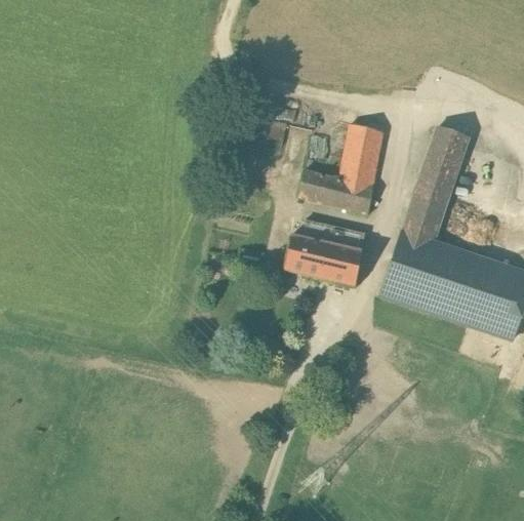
[(282,149),(284,119),(269,118),(268,148),(282,149)]
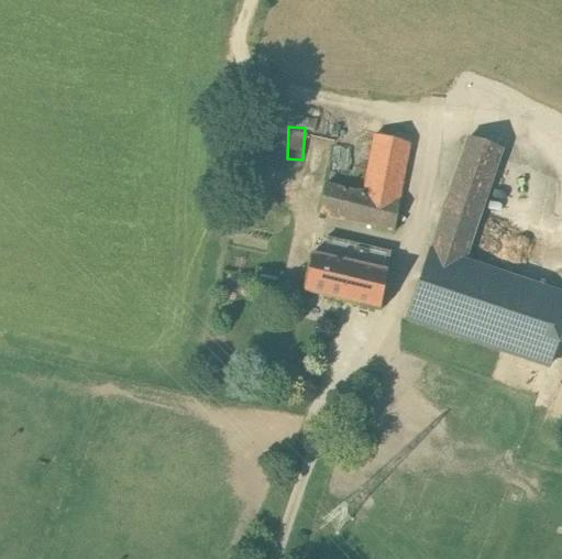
[(363,190),(399,199),(410,140),(375,132),(363,190)]
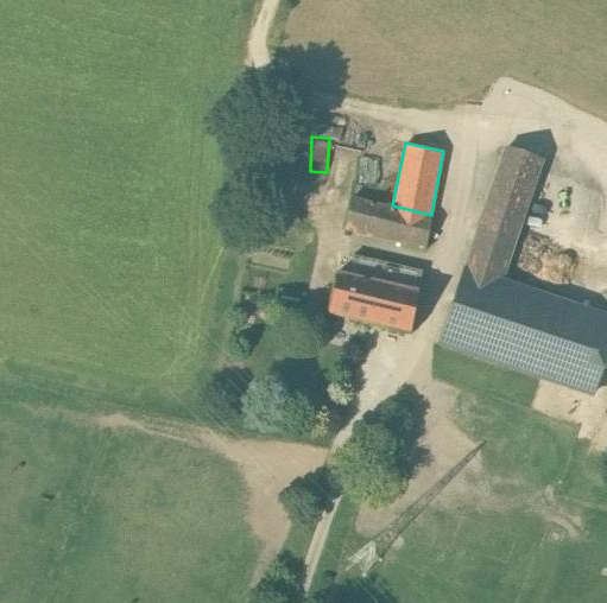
[(544,158),(506,145),(441,338),(594,391),(606,350),(606,316),(501,280),(544,158)]
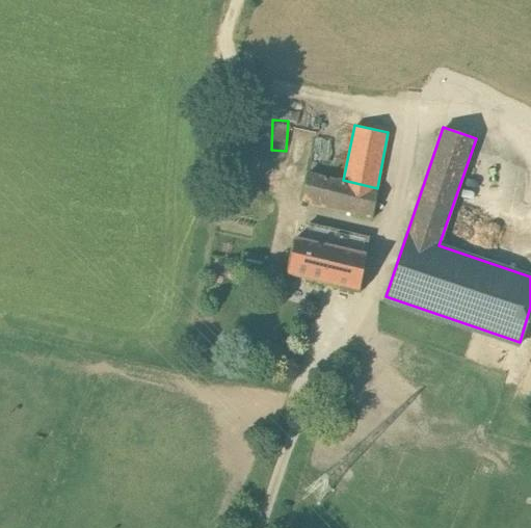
[(343,180),(309,170),(301,198),(372,215),(377,188),(343,180)]
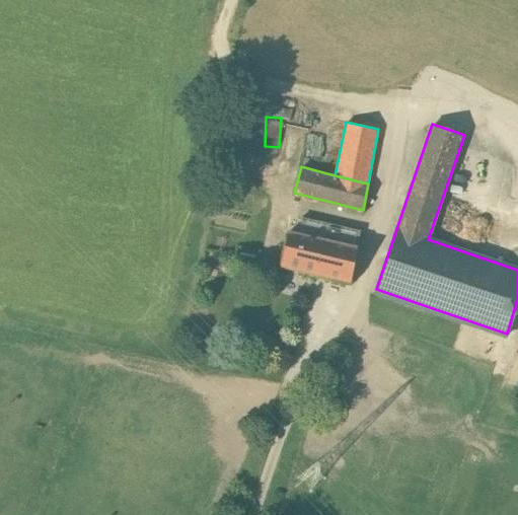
[(360,229),(301,216),(297,234),(286,232),(281,266),(351,282),(360,229)]
